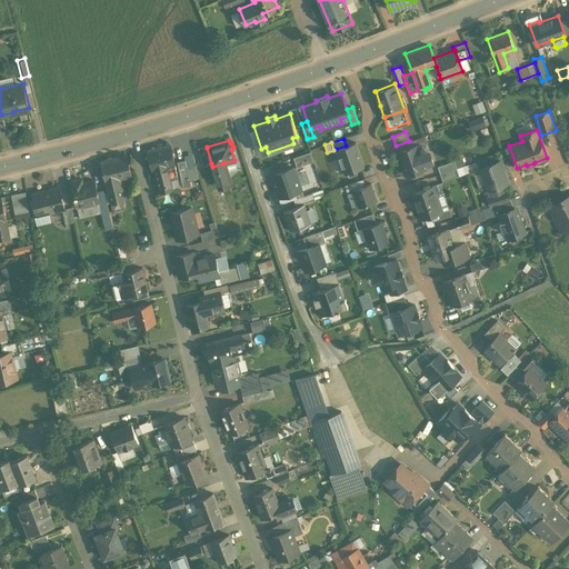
[(346,146),(336,149),(345,173),(365,167),(356,142),(346,146)]
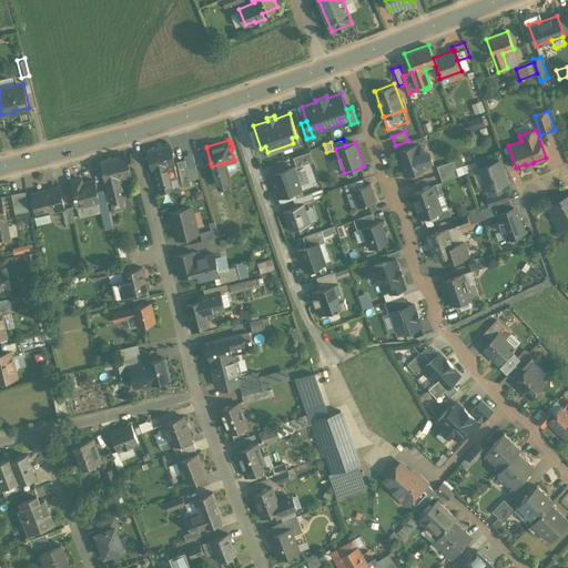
[(170,143),(148,149),(152,169),(154,169),(160,191),(172,188),(169,174),(176,172),(170,143)]
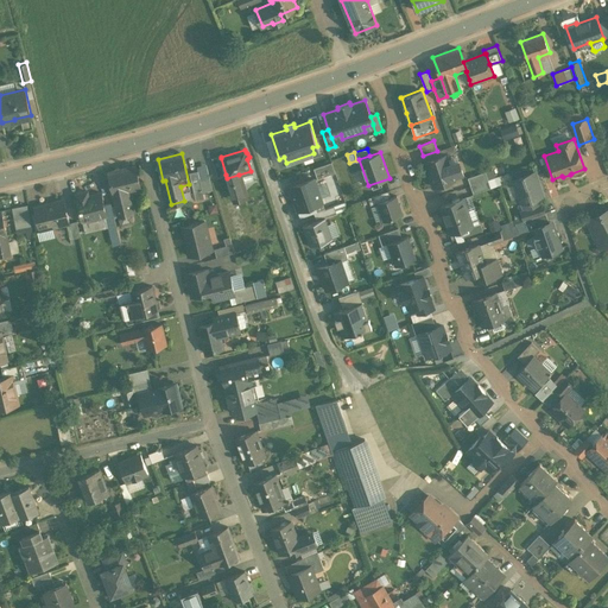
[(447,153),(425,160),(426,162),(431,176),(430,176),(434,187),(454,179),(449,164),(450,164),(447,153)]
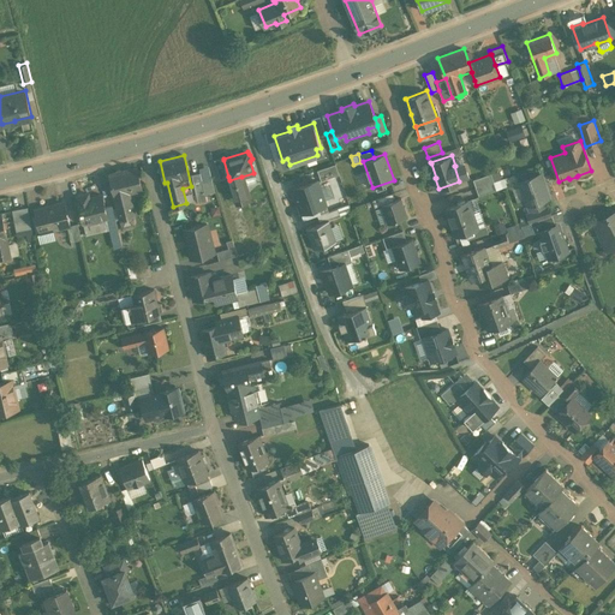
[(222,157),(214,160),(220,180),(228,177),(224,160),(224,159),(222,157)]
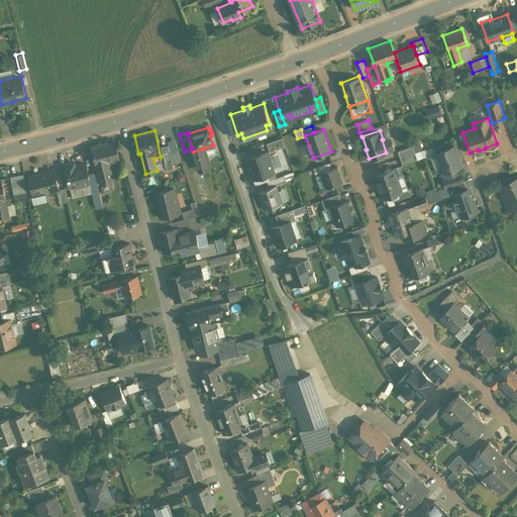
[(282,137),(267,143),(270,152),(285,146),(282,137)]
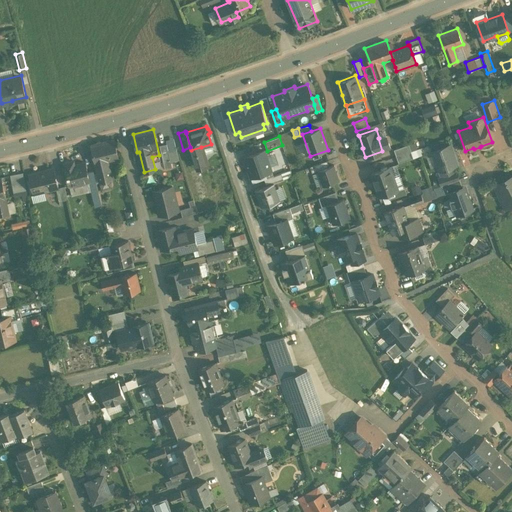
[(114,139),(91,145),(96,163),(100,182),(112,179),(108,161),(119,158),(114,139)]
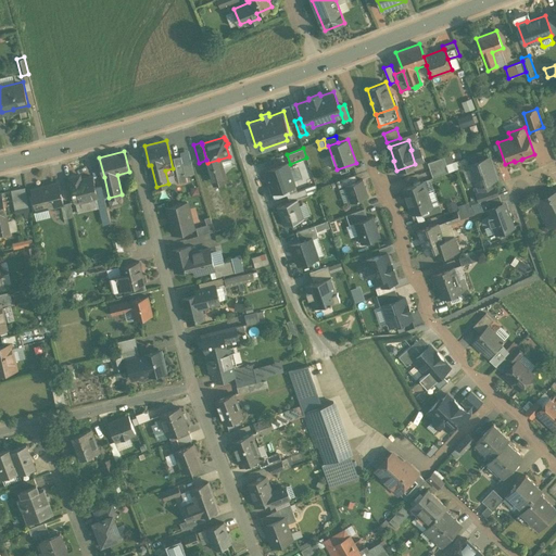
[(187,180),(180,155),(173,158),(179,182),(187,180)]
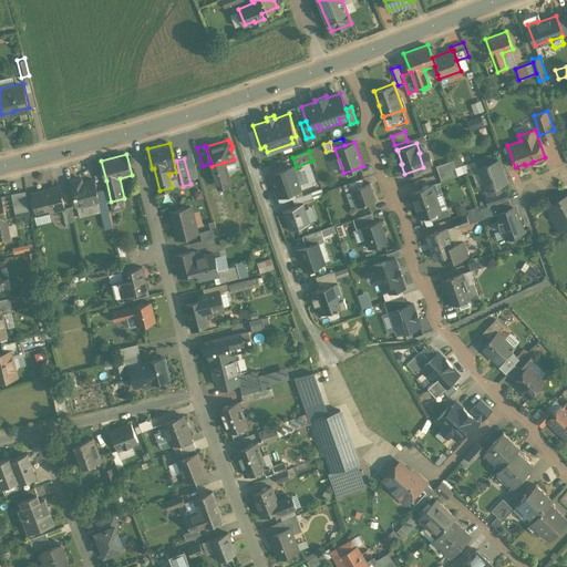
[(453,160),(436,165),(439,173),(455,167),(453,160)]
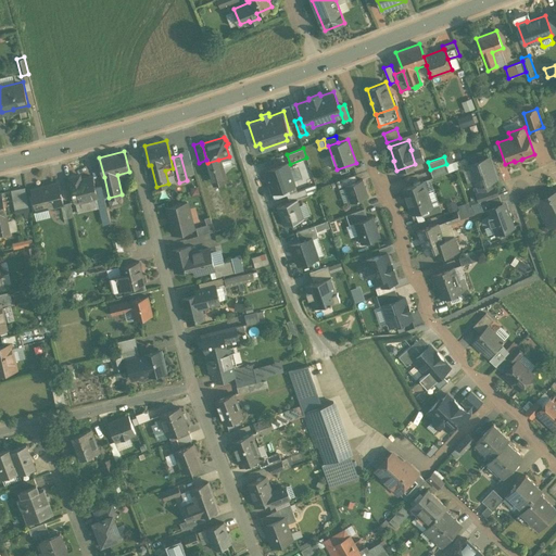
[(489,156),(469,163),(477,185),(479,190),(494,186),(492,179),(496,177),(489,156)]
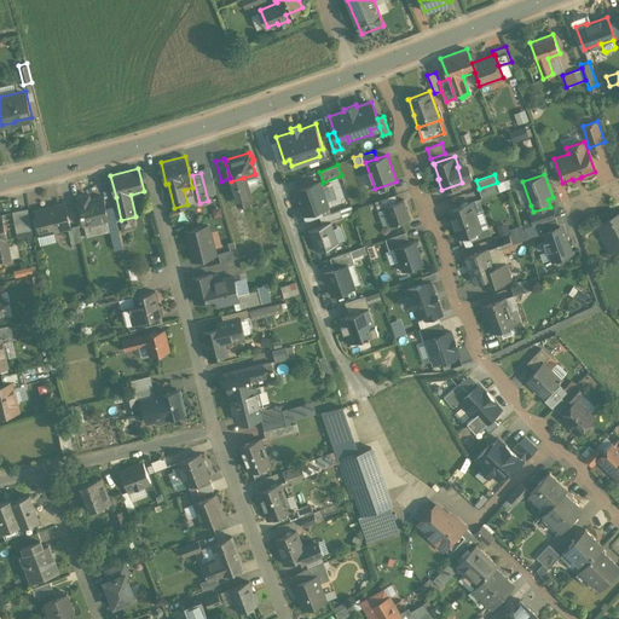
[(243,178),(231,181),(237,200),(248,196),(243,178)]
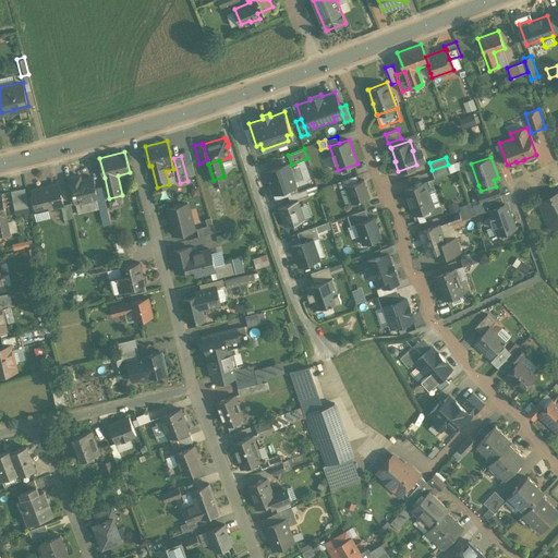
[(288,164),(265,171),(273,193),(295,185),(288,164)]
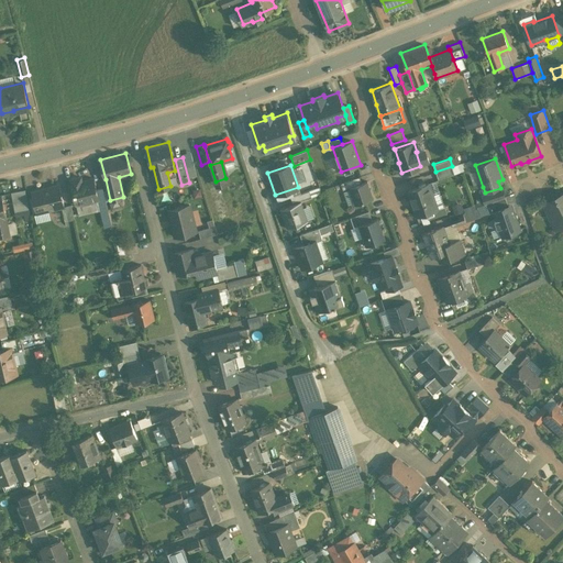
[(452,166),(435,172),(438,179),(454,173),(452,166)]
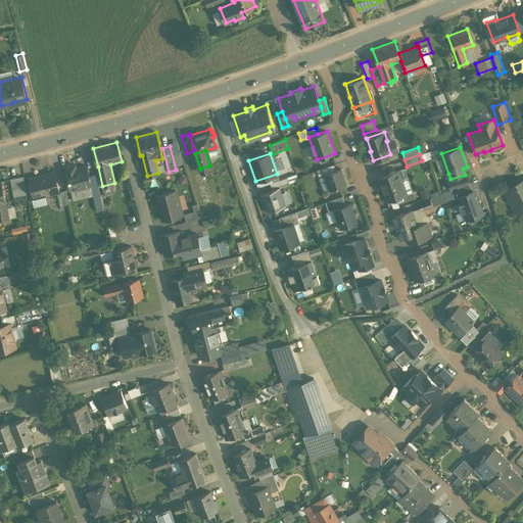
[(334,163),(317,170),(319,176),(324,174),(336,170),(334,163)]
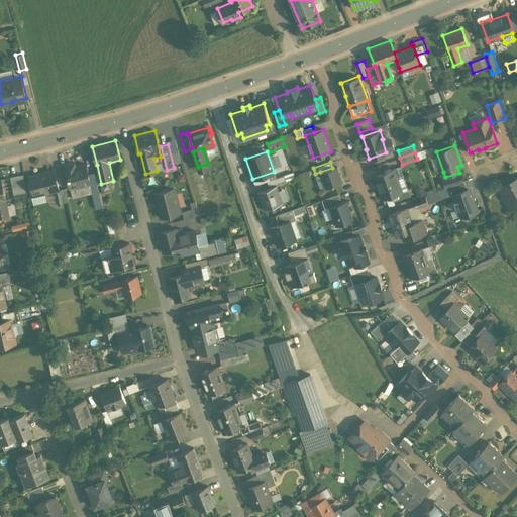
[(86,163),(75,166),(74,163),(65,165),(70,187),(90,183),(88,174),(86,163)]
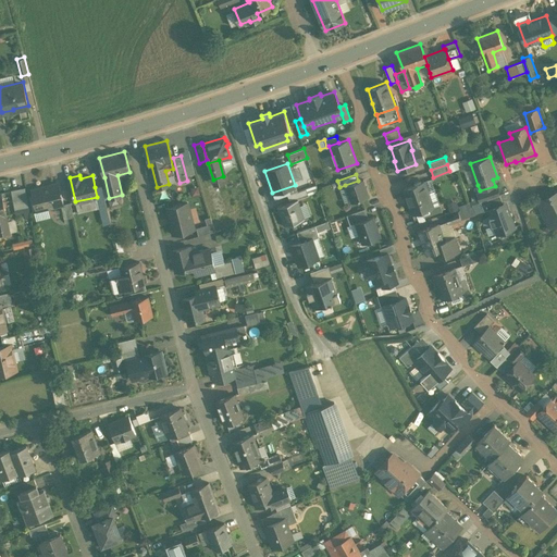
[(358,181),(345,185),(350,202),(369,196),(363,178),(358,181)]
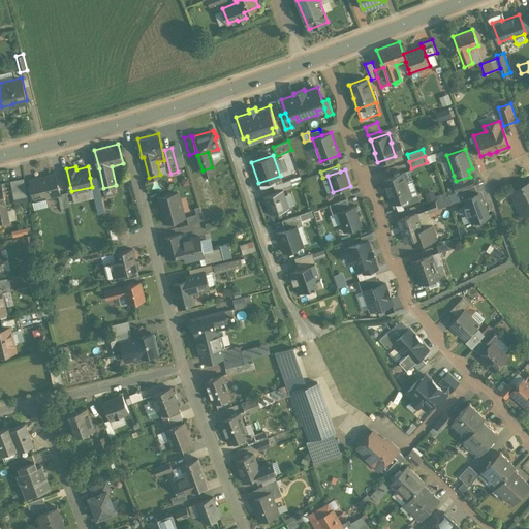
[(403,172),(383,179),(392,203),(401,199),(411,195),(409,192),(403,172)]
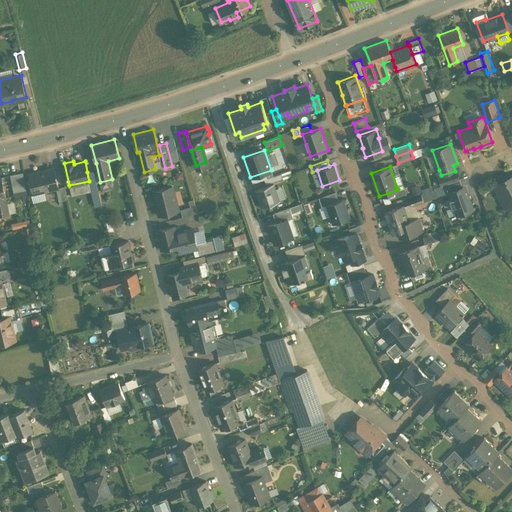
[(53,168),(29,174),(34,194),(56,188),(58,188),(53,168)]
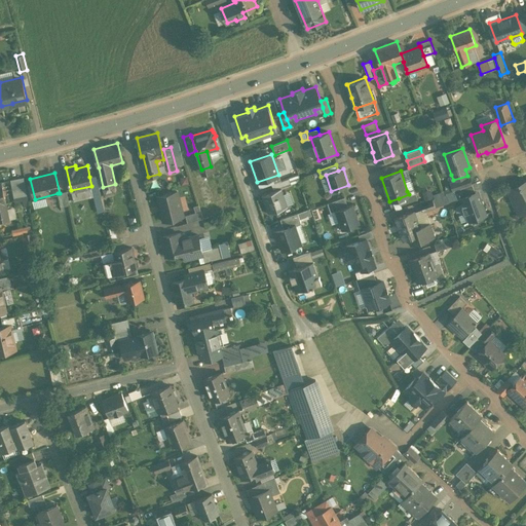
[(96,175),(89,177),(91,186),(94,195),(100,193),(96,175)]
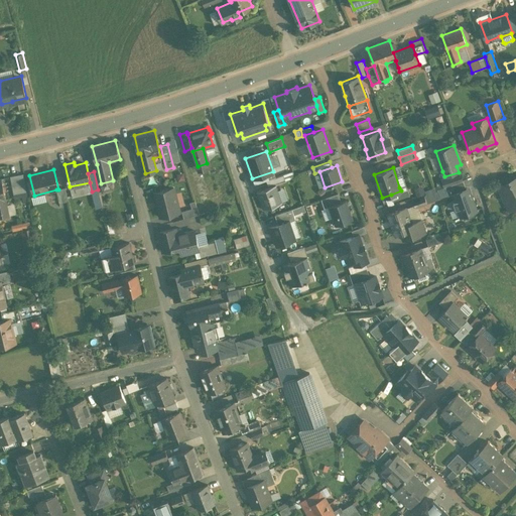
[(11,173),(14,197),(27,196),(24,172),(11,173)]
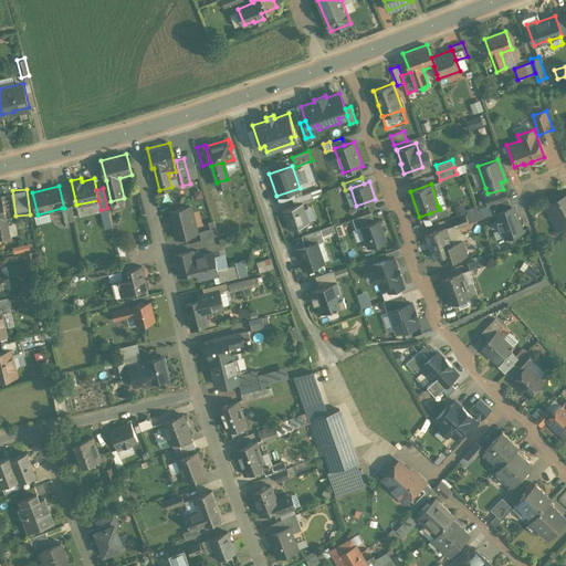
[(488,194),(485,195),(489,205),(506,198),(504,189),(503,189),(488,194)]
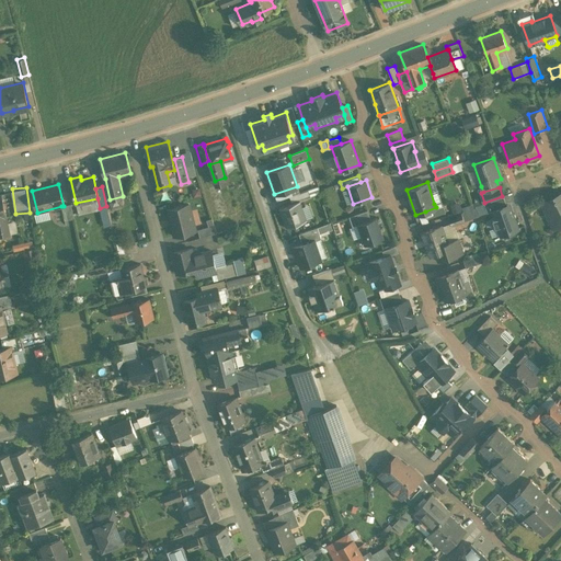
[(308,190),(300,192),(304,199),(310,196),(308,190)]
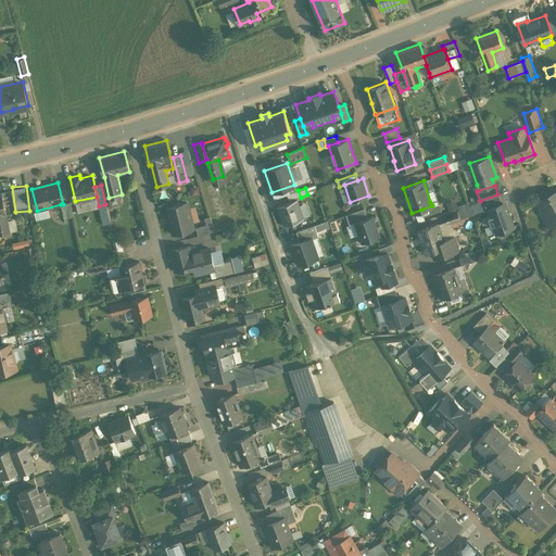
[(554,190),(550,192),(548,194),(538,201),(550,225),(555,220),(555,191),(554,190)]
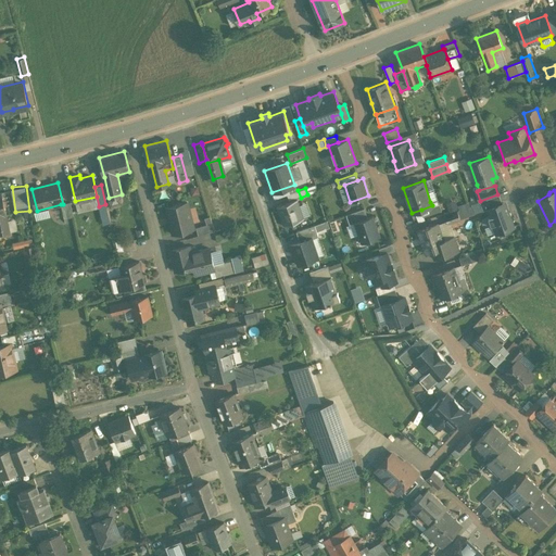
[(222,194),(213,196),(215,215),(225,214),(222,194)]
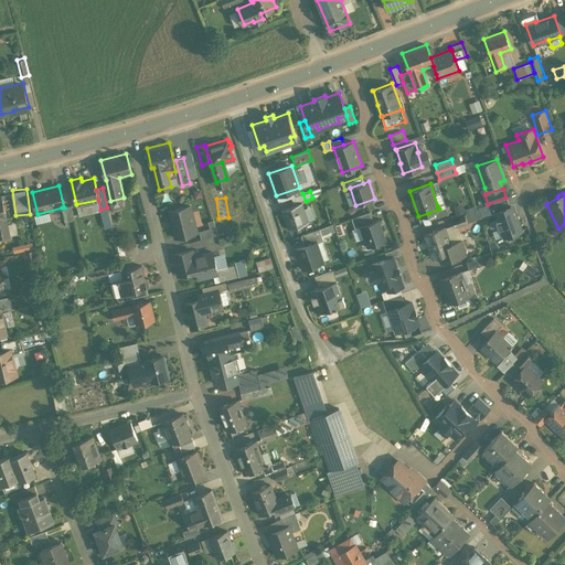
[(302,202),(280,209),(288,228),(309,221),(302,202)]
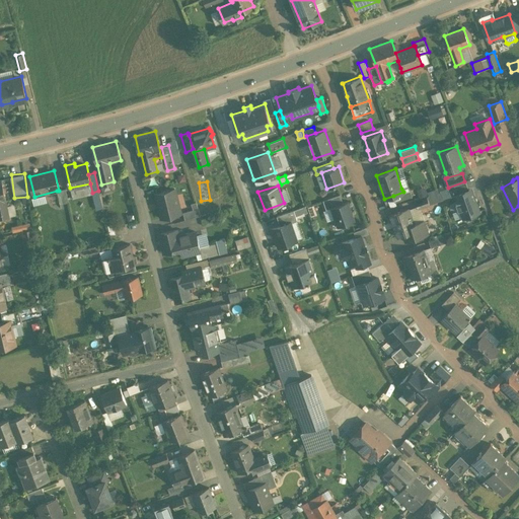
[(408,187),(401,189),(403,192),(393,196),(395,201),(412,195),(408,187)]
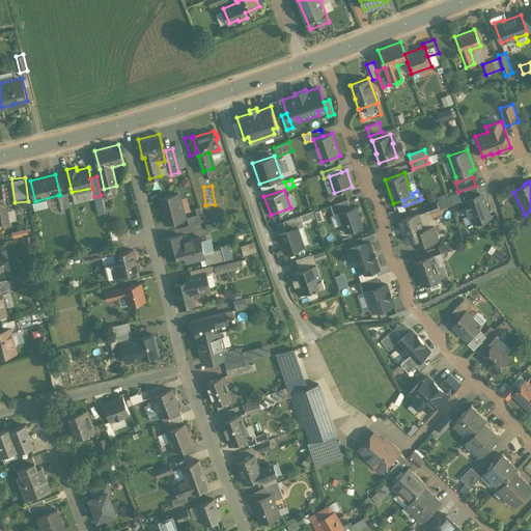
[(60,195),(58,195),(61,208),(71,206),(67,193),(60,195)]
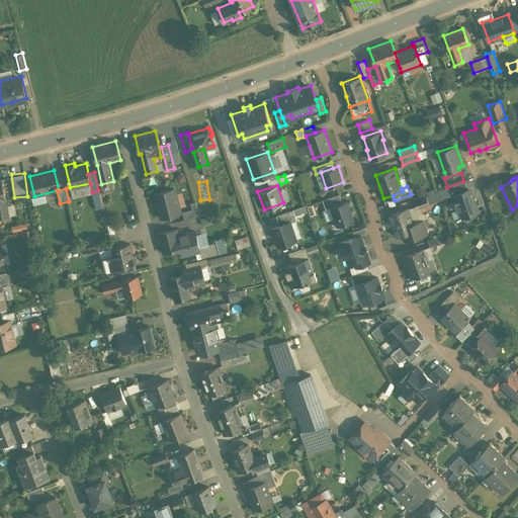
[(174,188),(155,193),(161,218),(180,212),(174,188)]
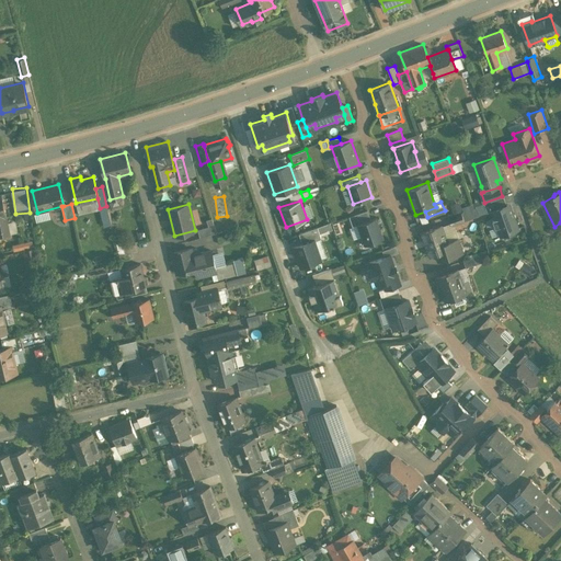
[(506,205),(491,209),(494,218),(492,219),(495,227),(497,226),(501,235),(518,228),(511,207),(507,208),(506,205)]
